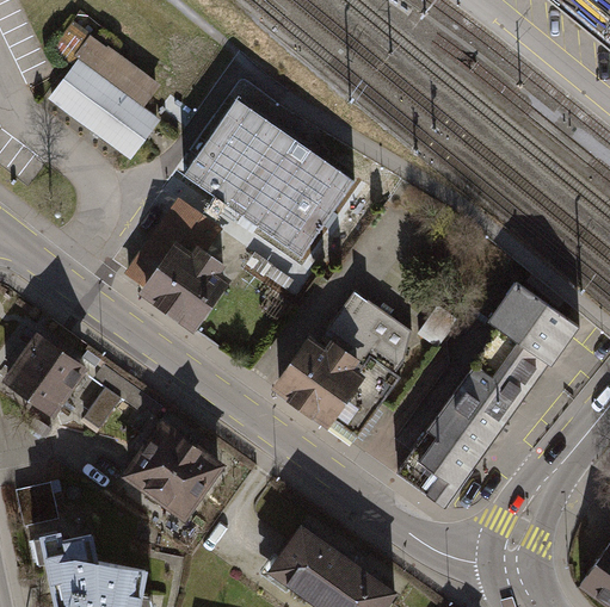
[(609,0),(585,0),(609,19),(609,0)]
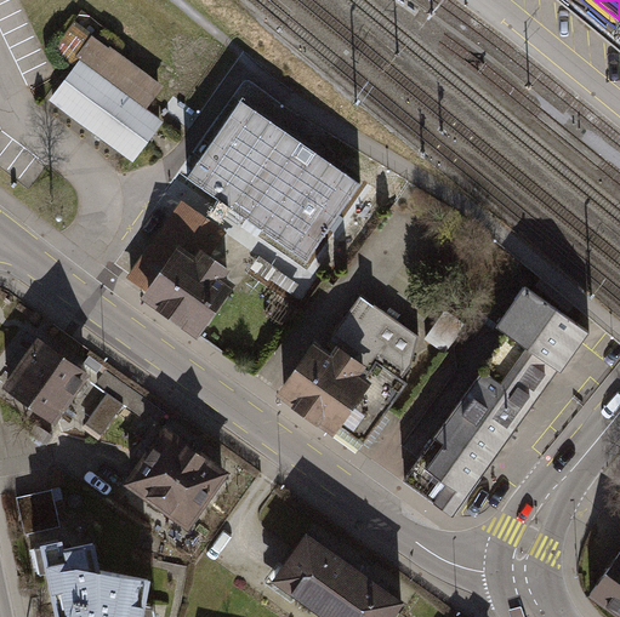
[(46,103),(130,166),(160,125),(77,63),(46,103)]
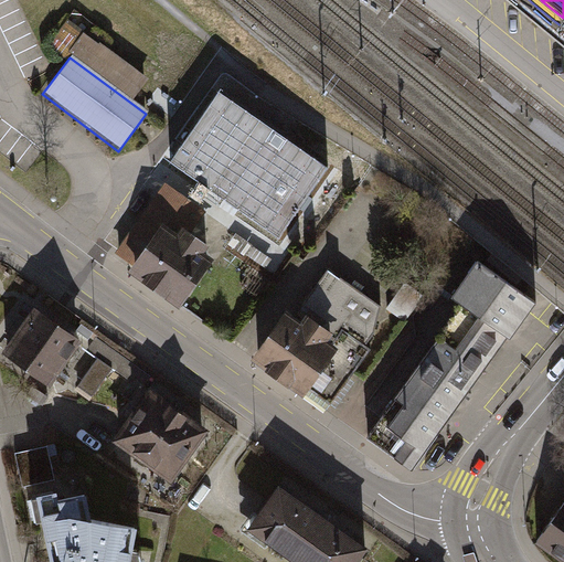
[(223,95),(174,167),(277,237),(327,166),(223,95)]
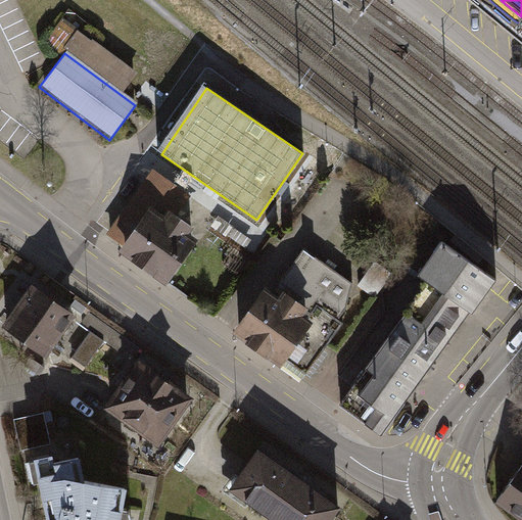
[(120,249),(168,283),(204,229),(177,211),(191,191),(153,164),(108,230),(125,241),(120,249)]
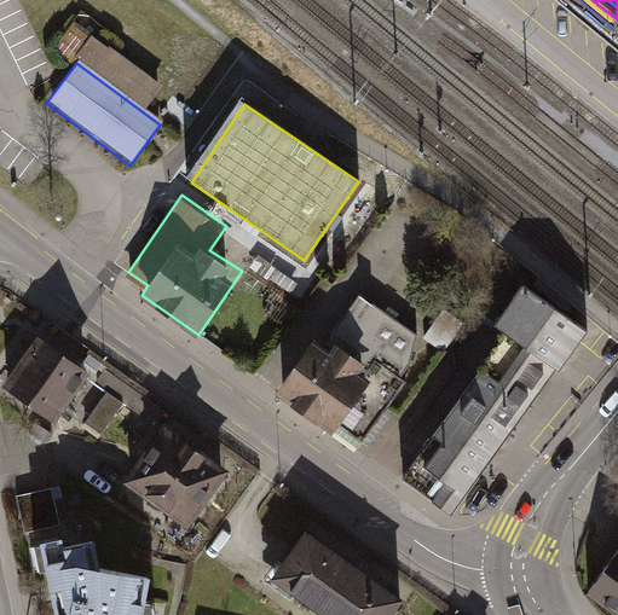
[(560,372),(588,334),(525,288),(496,326),(506,334),(402,476),(451,512),(555,369),(560,372)]
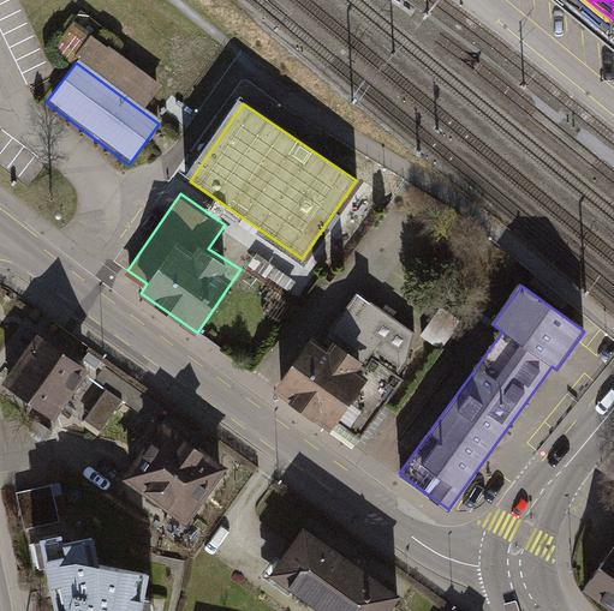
[(353,291),(276,396),(352,451),(400,383),(411,335),(353,291)]
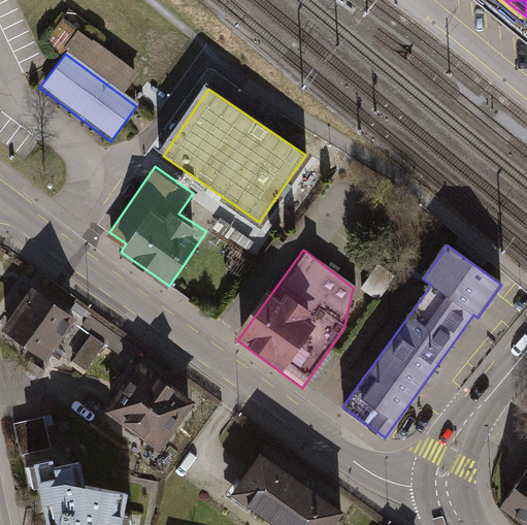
[(17,320),(8,332),(45,359),(61,337),(63,338),(69,338),(74,332),(71,326),(70,325),(73,321),(35,294),(29,303),(18,295),(6,312),(17,320)]
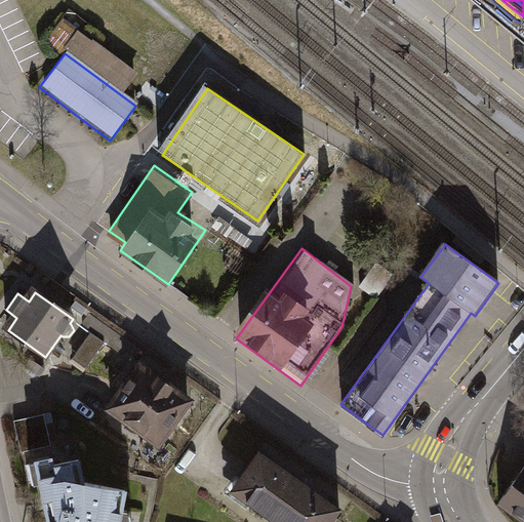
[(142,352),(91,315),(83,328),(93,334),(73,362),(87,371),(107,345),(133,363),(142,352)]
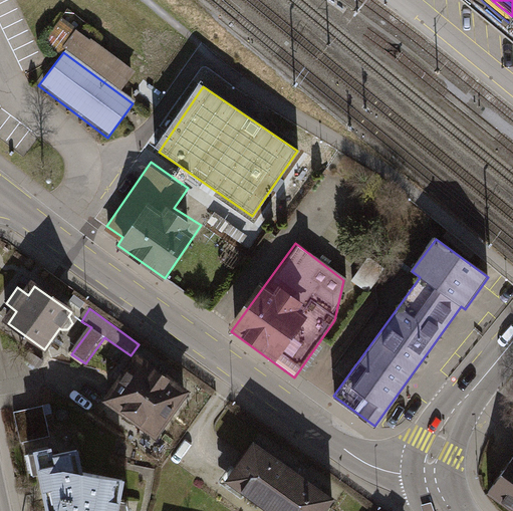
[(186,395),(139,360),(109,402),(126,415),(124,416),(126,420),(134,425),(138,425),(139,424),(156,436),(186,395)]
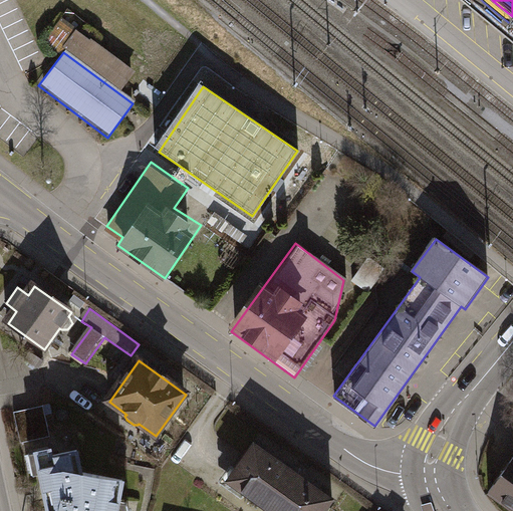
[(324,510),(334,498),(253,440),(223,482),(264,510),(324,510)]
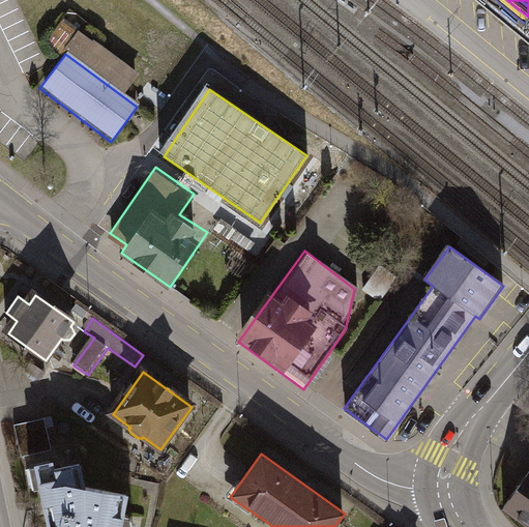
[(116,526),(123,491),(68,477),(64,461),(48,464),(46,457),(26,461),(40,526),(116,526)]
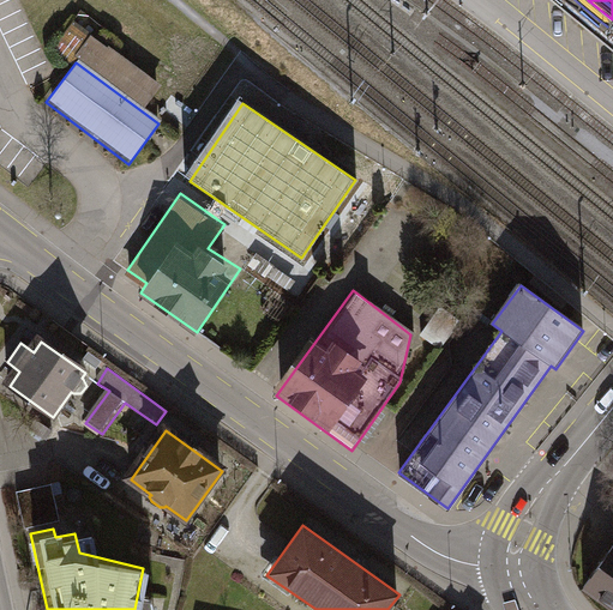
[(612,551),(583,596),(604,609),(612,609),(612,551)]
